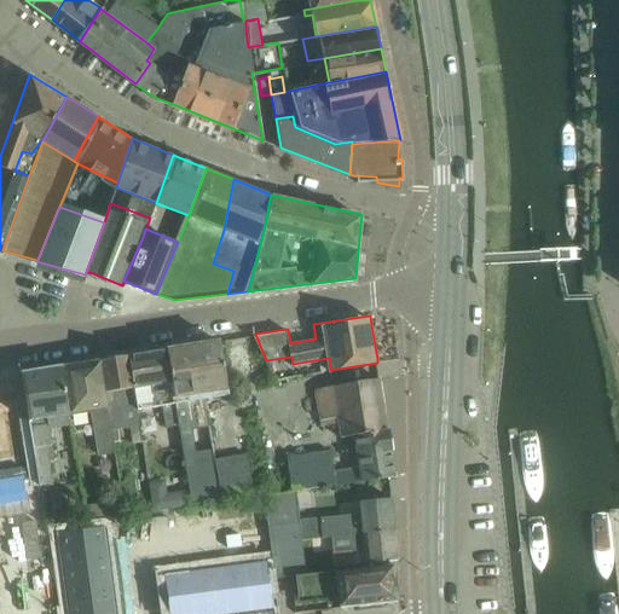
[(180,423),(183,445),(192,502),(221,497),(218,473),(214,456),(204,391),(227,387),(219,340),(167,347),(179,422),(180,423)]
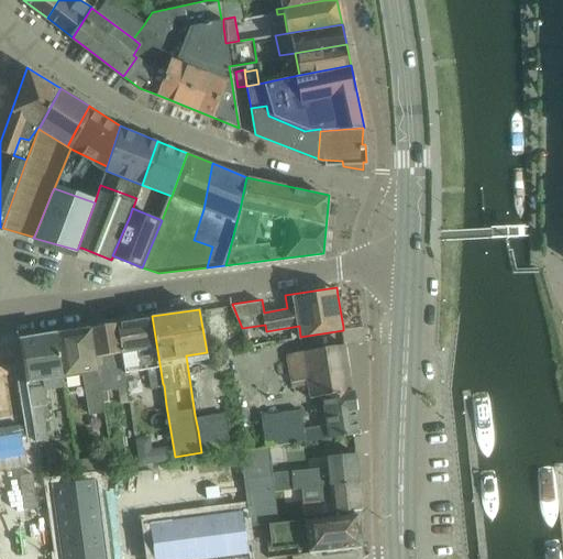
[(118,321),(125,371),(148,368),(152,386),(163,384),(152,316),(118,321)]
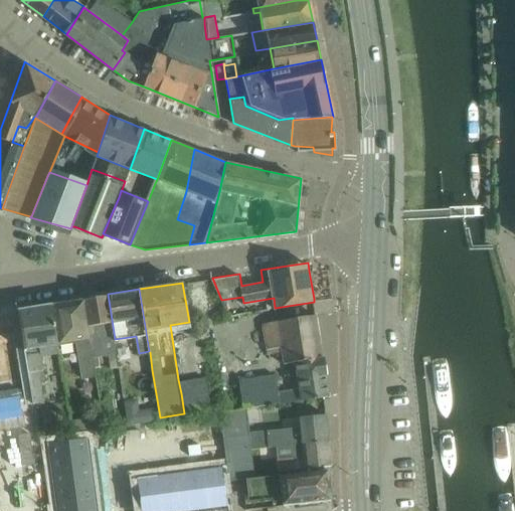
[(83,298),(95,366),(100,365),(99,355),(109,354),(111,367),(119,365),(115,339),(108,294),(83,298)]
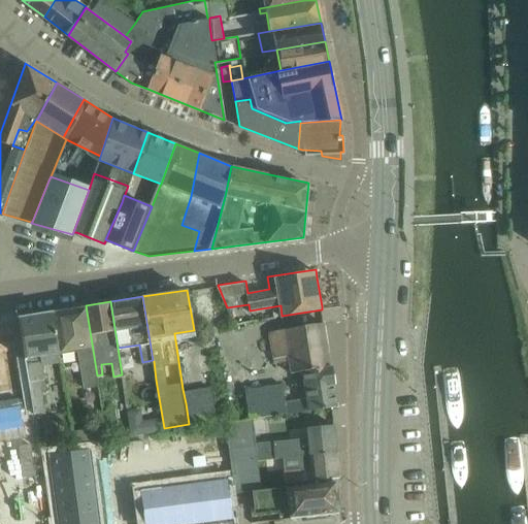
[(54,310),(60,351),(60,352),(79,349),(86,387),(99,385),(97,375),(86,305),(54,310)]
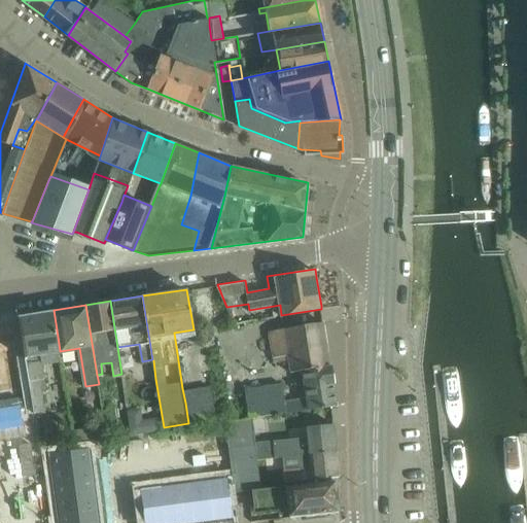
[(19,315),(35,412),(45,410),(42,387),(46,387),(41,354),(60,350),(54,310),(19,315)]
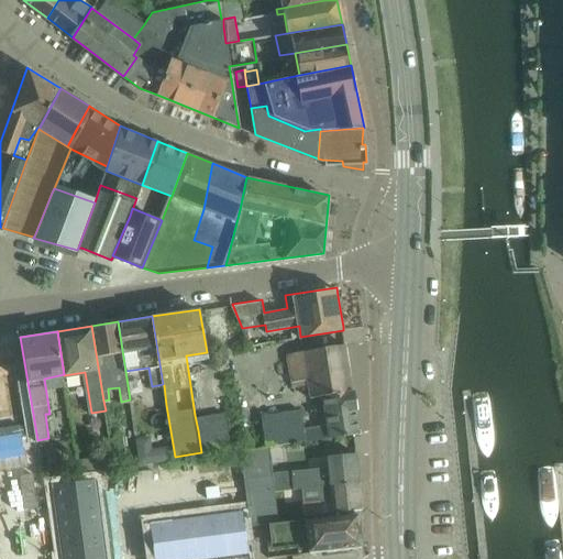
[(311,396),(323,394),(353,390),(345,343),(287,353),(293,386),(309,384),(311,396)]
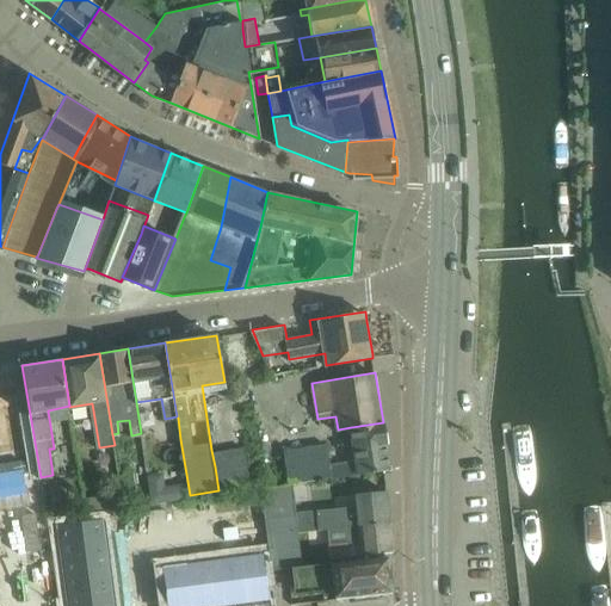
[(383,422),(351,427),(357,464),(349,465),(347,462),(331,464),(328,444),(284,450),(288,482),(292,482),(333,477),(359,474),(392,469),(383,422)]
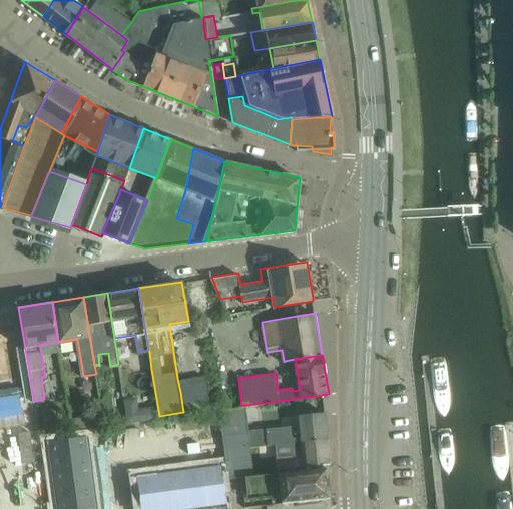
[(204,374),(177,378),(180,392),(183,412),(211,408),(204,374)]
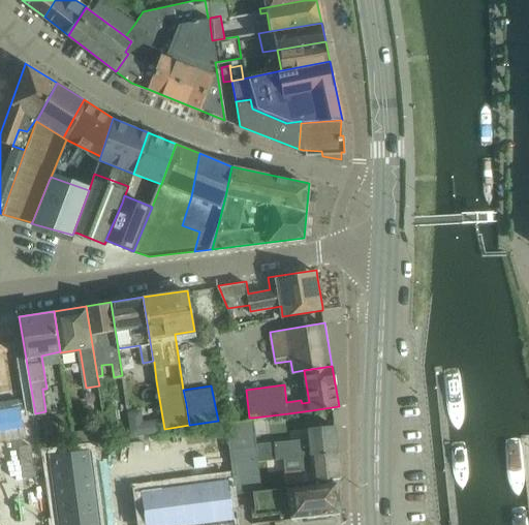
[(253,418),(249,418),(226,422),(236,492),(262,489),(260,471),(259,458),(257,443),(253,418)]
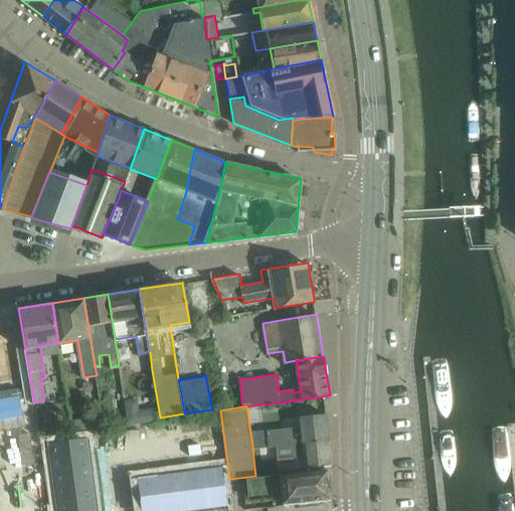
[(298,426),(250,432),(252,446),(268,444),(268,445),(287,443),(287,445),(303,443),(329,439),(326,412),(301,415),(302,430),(299,430),(298,426)]
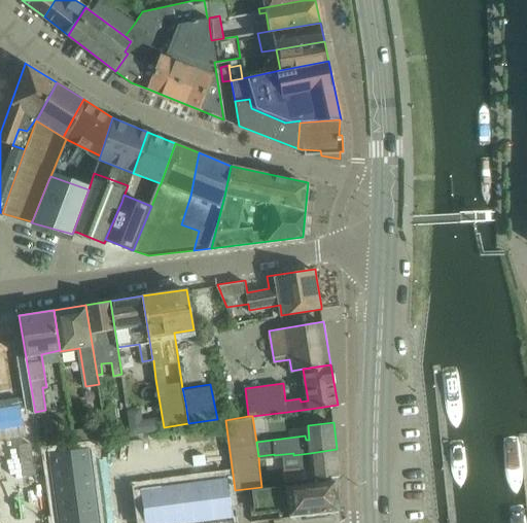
[(71,428),(73,439),(106,433),(104,424),(71,428)]
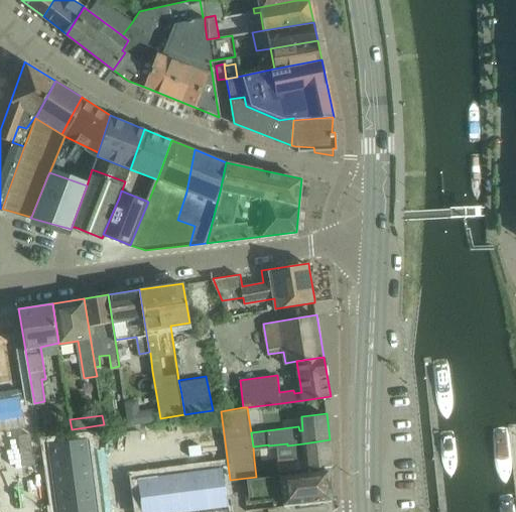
[(198,419),(185,420),(187,428),(199,426),(198,419)]
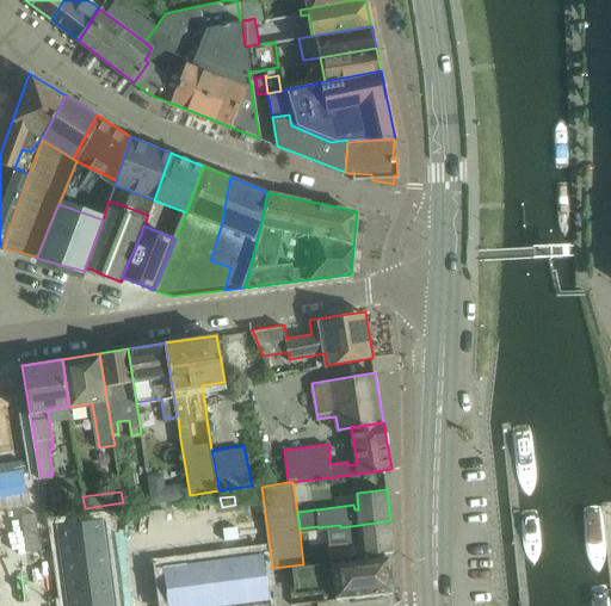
[(220,498),(207,500),(208,509),(221,507),(222,507),(220,498)]
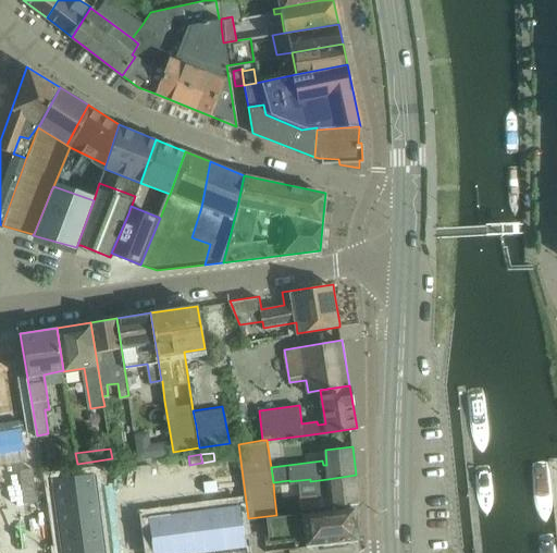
[(171,458),(158,461),(159,468),(172,467),(171,458)]
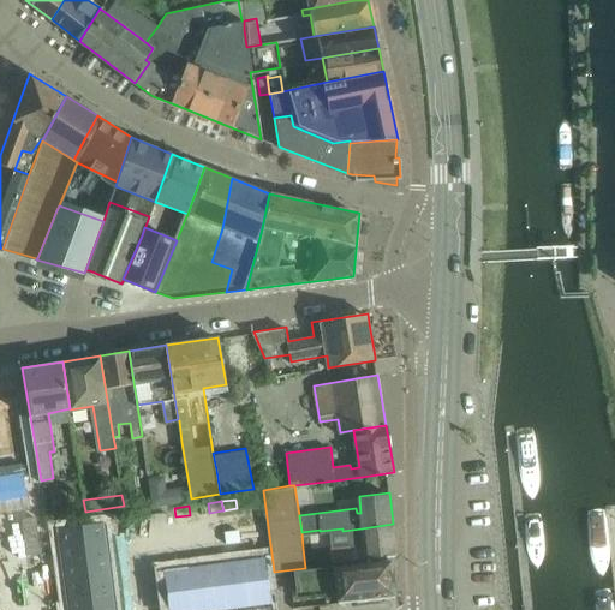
[(103,520),(57,527),(61,561),(108,555),(103,520)]
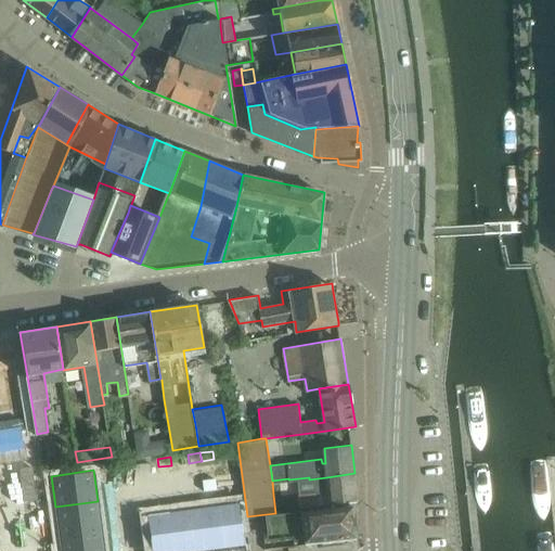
[(327,490),(299,494),(300,508),(353,501),(358,501),(355,473),(326,477),(327,490)]
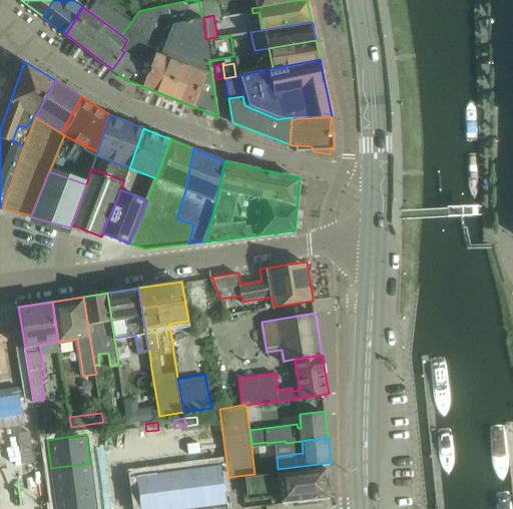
[(125,446),(117,447),(118,459),(126,458),(125,446)]
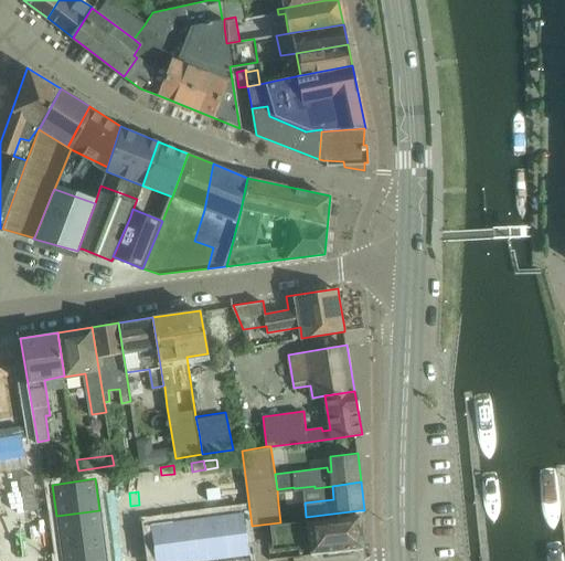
[(99,510),(56,516),(60,547),(104,540),(99,510)]
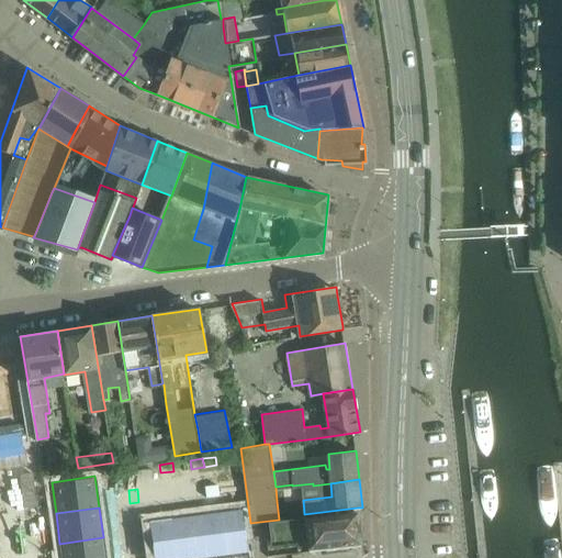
[(240,508),(210,511),(215,554),(246,549),(240,508)]
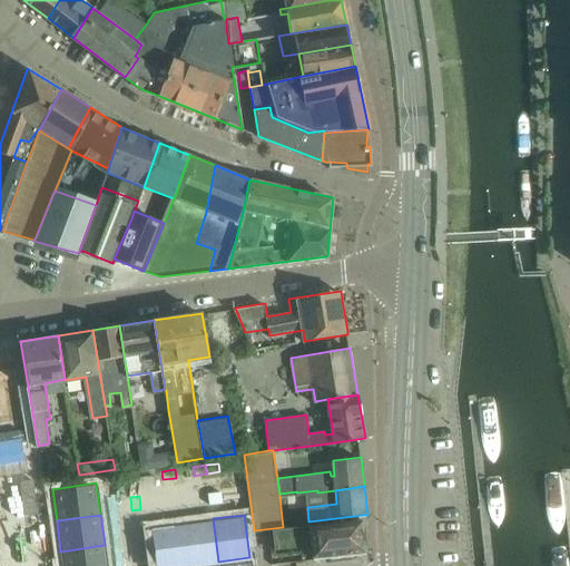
[(213,518),(182,523),(187,565),(218,562),(213,518)]
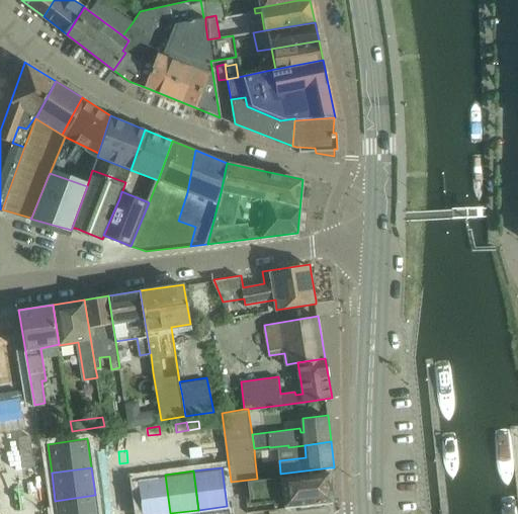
[(330,470),(281,477),(284,507),(324,502),(334,501),(330,470)]
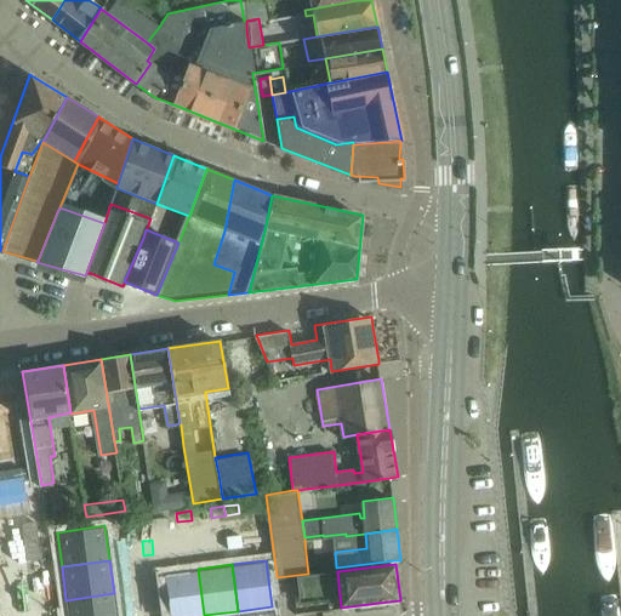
[(198,569),(164,572),(169,615),(200,615),(204,615),(198,569)]
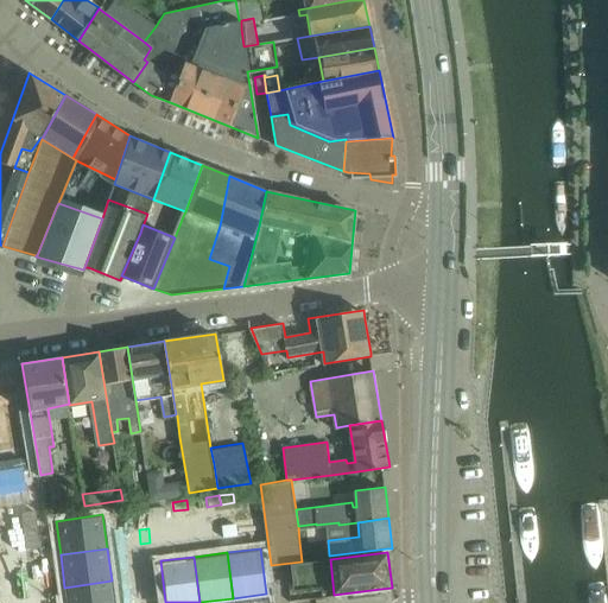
[(152,562),(144,563),(145,577),(154,576),(152,562)]
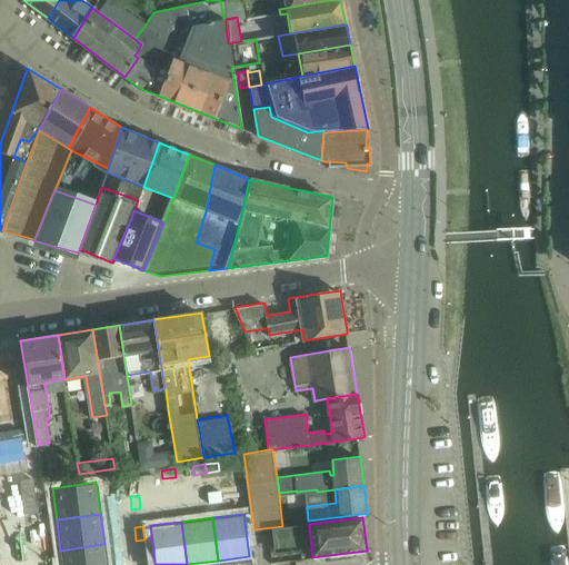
[(145,539),(136,541),(138,553),(146,553),(145,539)]
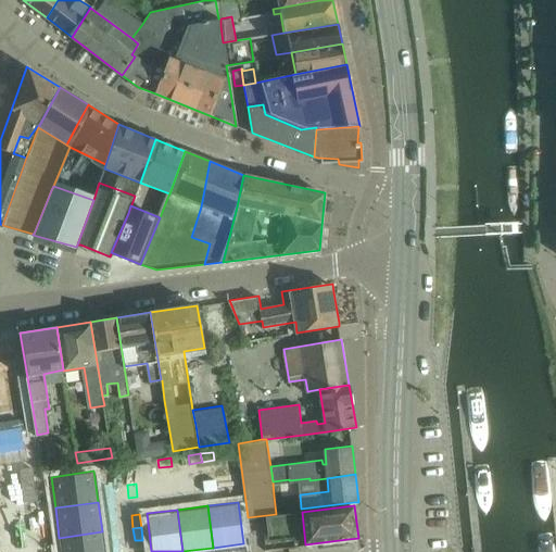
[(103,551),(102,531),(59,538),(61,551),(103,551)]
